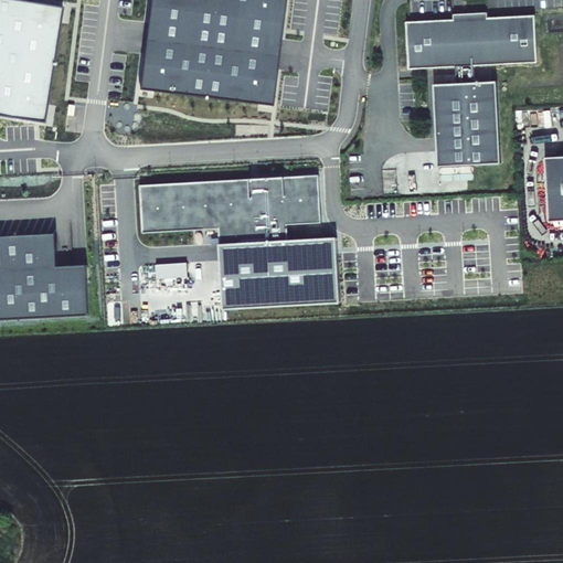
[(0,113),(42,120),(61,3),(36,0),(0,0),(0,113)]
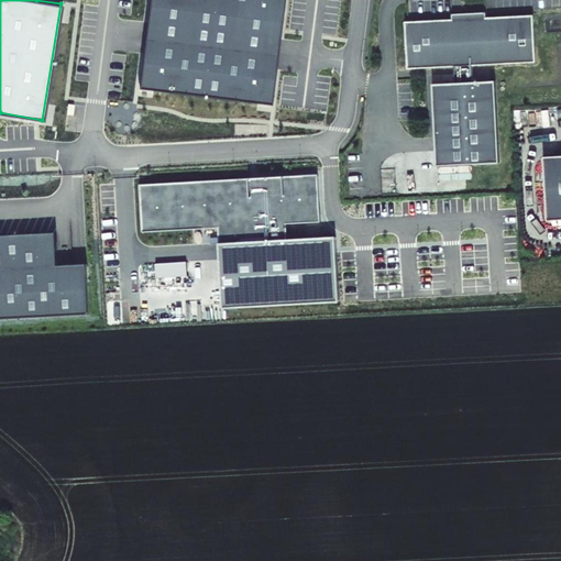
[(147,0),(136,87),(271,102),(282,0),(147,0)]
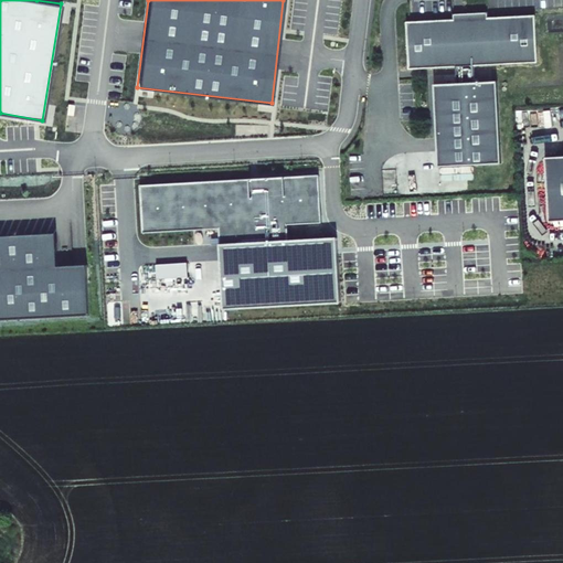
[(487,17),(486,11),(452,13),(452,19),(405,21),(407,68),(455,66),(456,83),(434,84),(438,167),(501,162),(497,80),(474,82),(473,65),(537,61),(533,13),(487,17)]
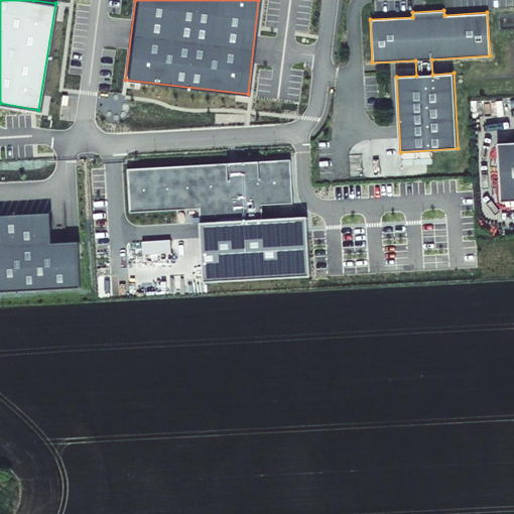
[(513,141),(498,142),(501,202),(513,201),(513,141)]
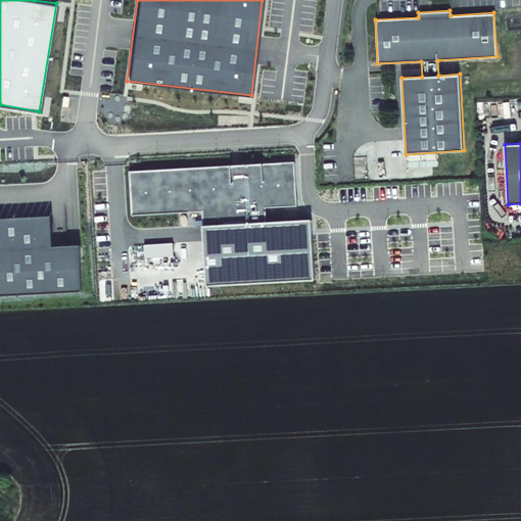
[(202,225),(205,286),(315,280),(311,219),(266,221),(265,206),(296,204),(294,160),(128,171),(131,215),(201,210),(201,219),(202,225)]
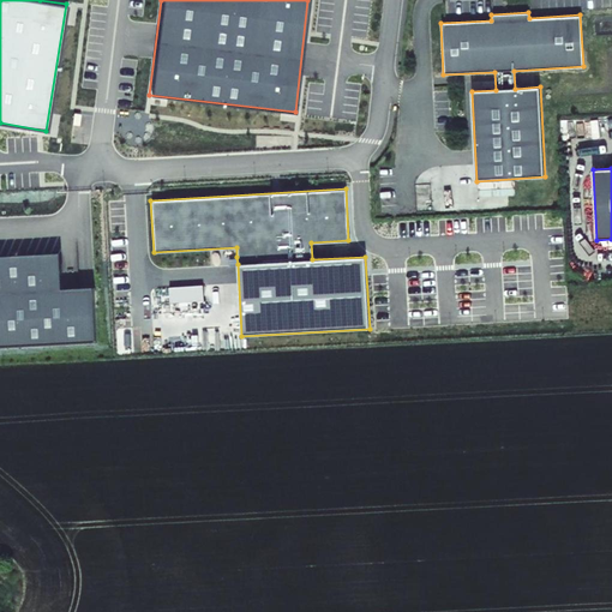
[(0,292),(60,289),(59,253),(0,256),(0,292)]
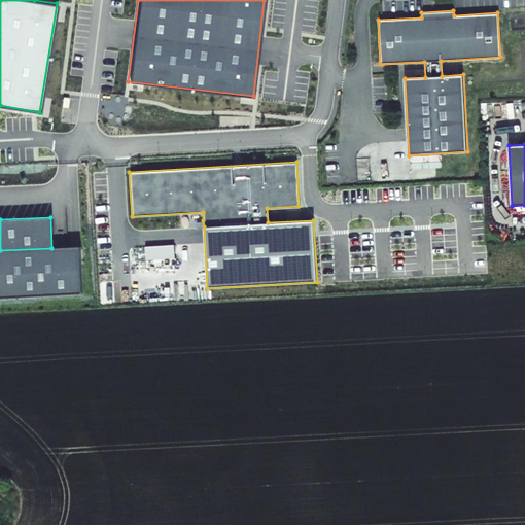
[(145,246),(145,258),(174,256),(173,245),(145,246)]
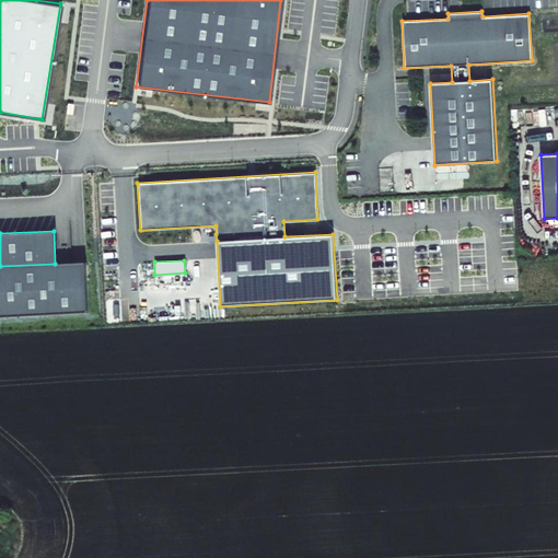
[(0,316),(88,312),(84,262),(55,264),(0,266),(0,316)]
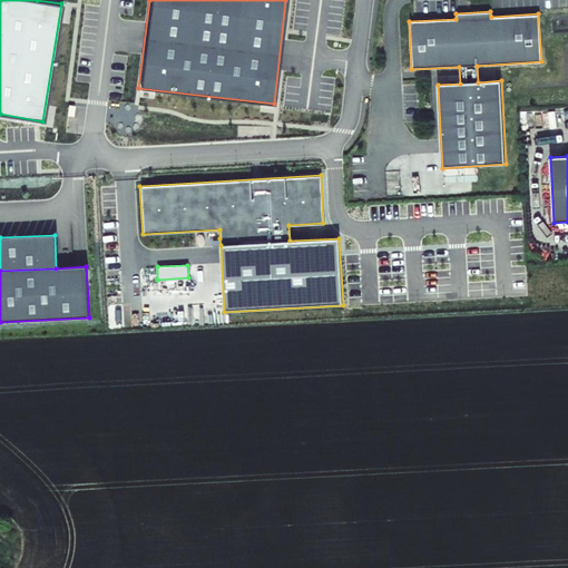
All buildings are outlined.
